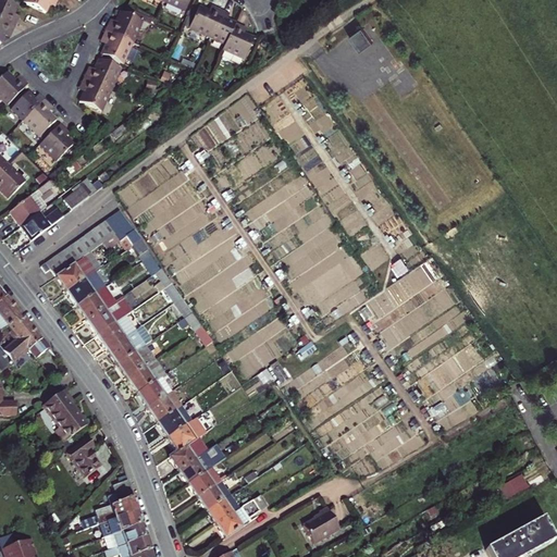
[(0,0),(0,22),(14,28),(16,22),(11,19),(13,15),(16,7),(0,0)]
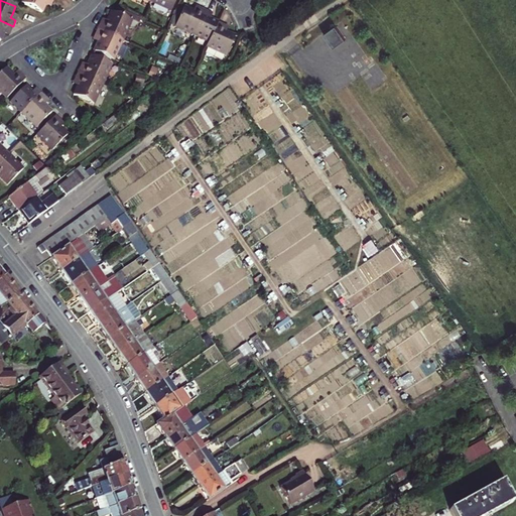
[(51,3),(52,0),(22,0),(21,3),(41,12),(45,5),(46,1),(51,3)]
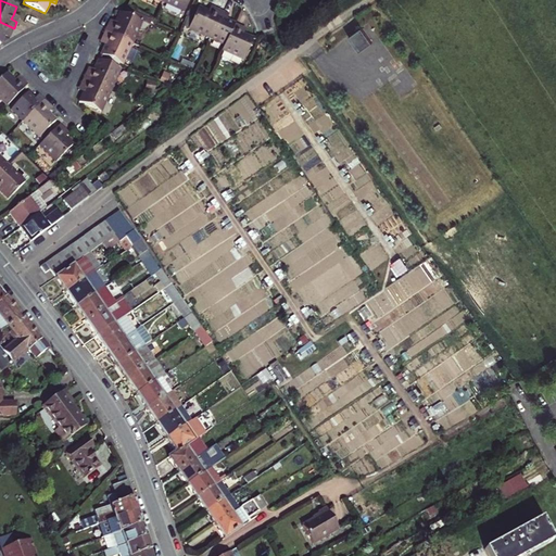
[(163,0),(163,2),(184,12),(189,0),(163,0)]
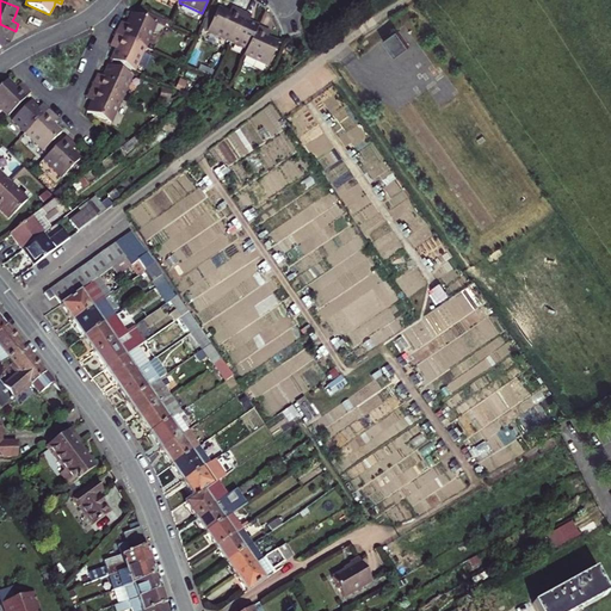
[(217,7),(207,32),(230,43),(244,13),(236,8),(233,14),(229,13),(217,7)]
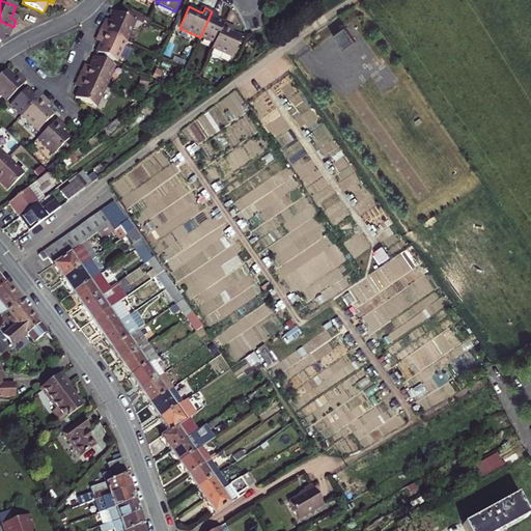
[(100,30),(126,42),(135,22),(137,17),(122,10),(119,15),(114,11),(110,22),(108,26),(103,23),(100,30)]
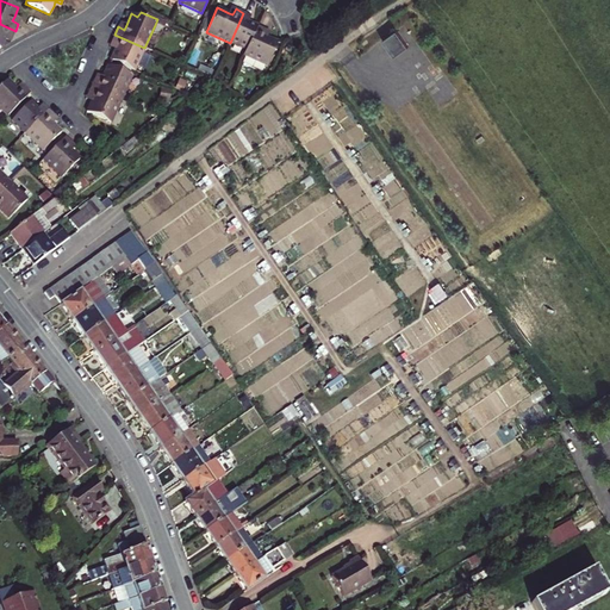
[(250,16),(243,13),(230,43),(246,50),(257,25),(248,22),(250,16)]
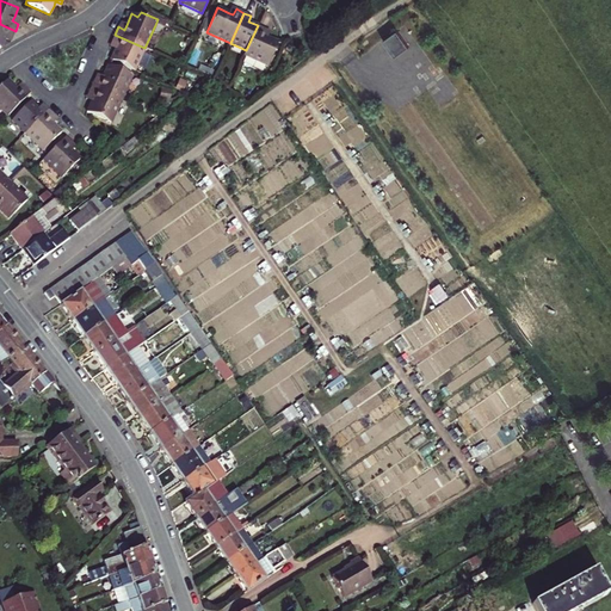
[(12,38),(16,31),(0,24),(0,48),(4,39),(6,35),(12,38)]
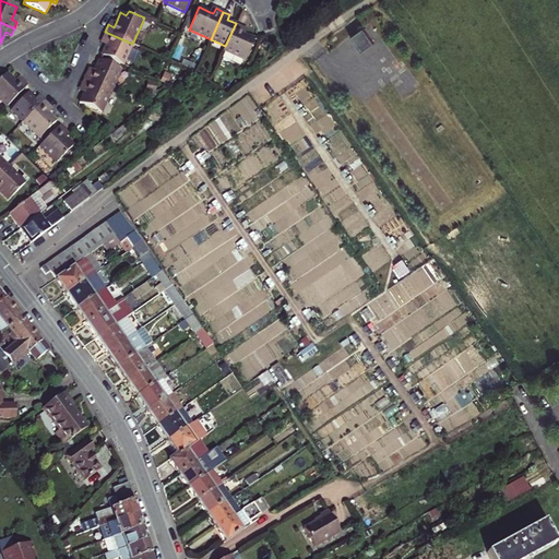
[(225,46),(223,51),(245,61),(254,38),(245,34),(240,32),(242,26),(236,23),(225,46)]
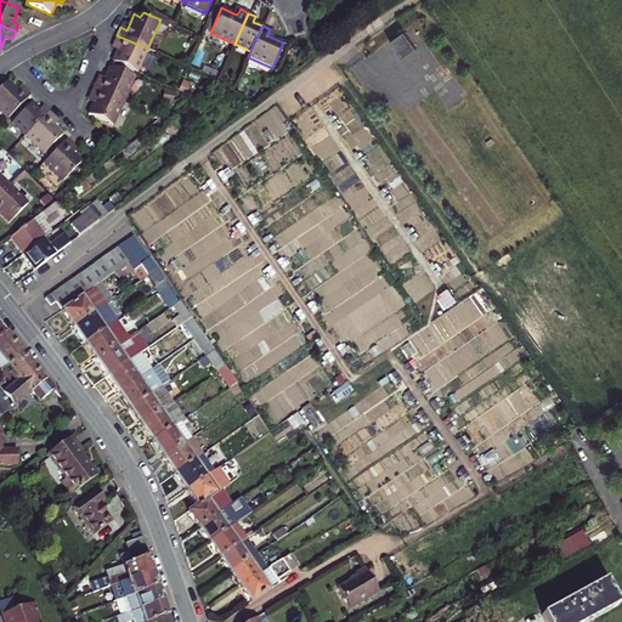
[(406,30),(391,41),(403,58),(418,49),(406,30)]
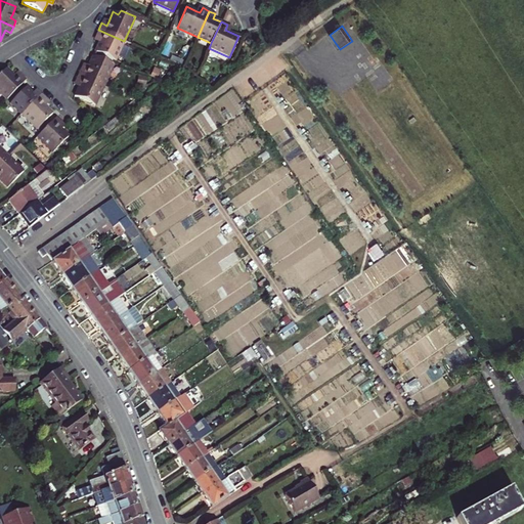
[(94,52),(116,61),(124,41),(98,30),(95,36),(100,39),(99,42),(94,52)]
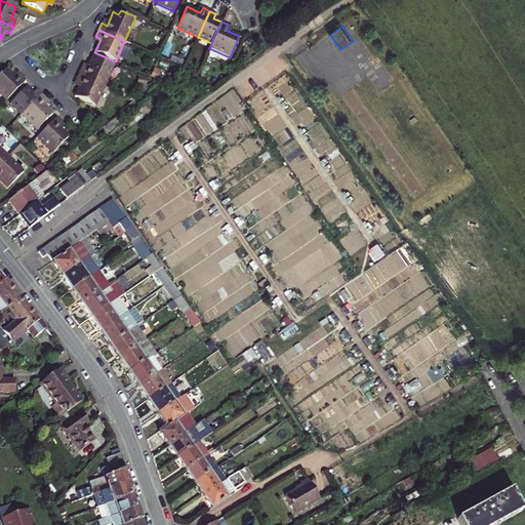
[(79,75),(105,86),(114,66),(92,56),(88,67),(86,70),(82,68),(79,75)]
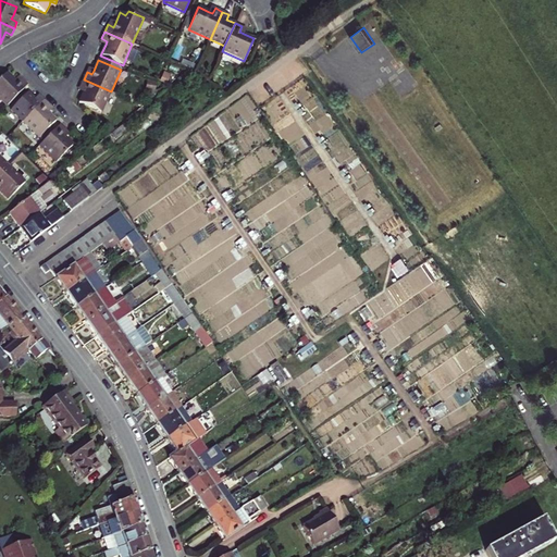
[(17,84),(15,81),(7,73),(0,79),(0,100),(7,107),(27,85),(22,79),(17,84)]
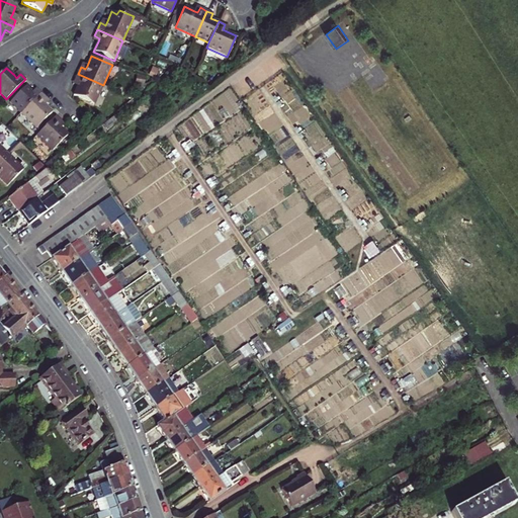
[(149,76),(155,78),(158,71),(153,68),(149,76)]
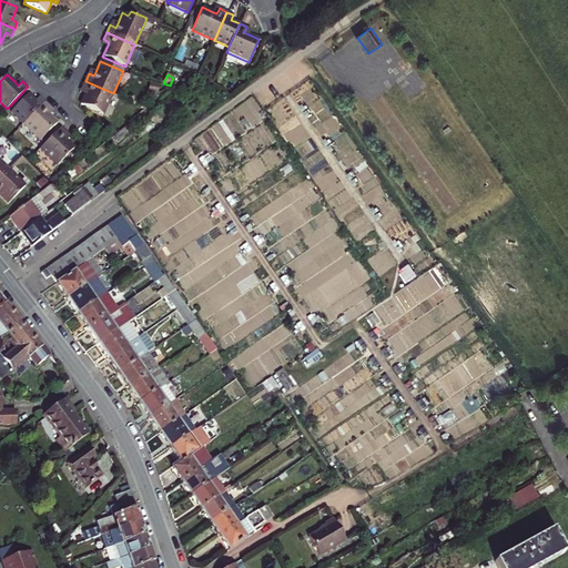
[(81,104),(103,114),(113,93),(85,81),(82,88),(87,90),(85,94),(81,104)]
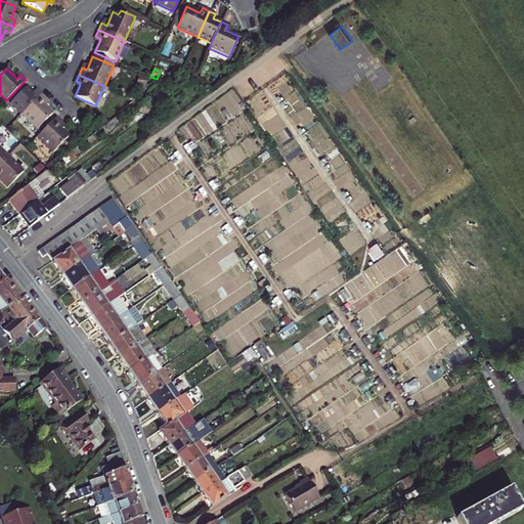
[(138,78),(137,87),(144,88),(145,79),(138,78)]
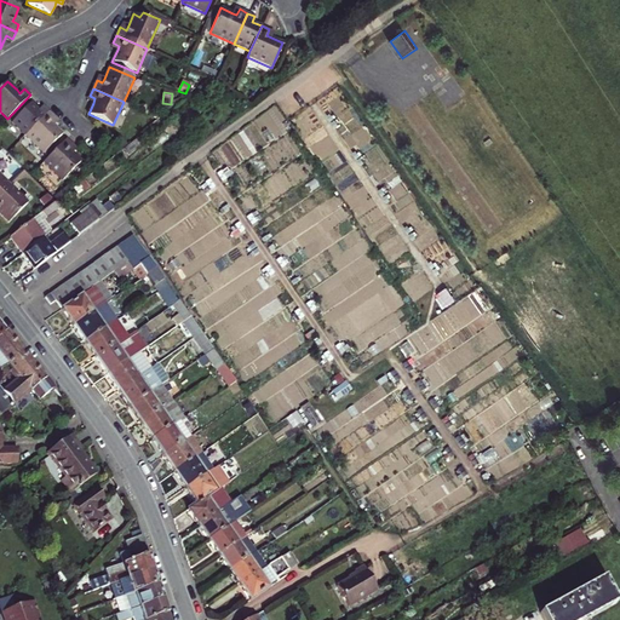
[(26,136),(49,112),(42,107),(38,112),(30,104),(24,110),(18,116),(12,122),(26,136)]
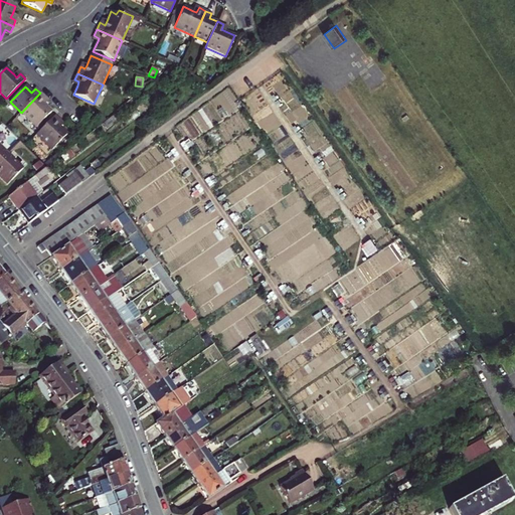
[(40,93),(21,113),(36,128),(44,119),(51,112),(44,105),(41,102),(45,98),(40,93)]
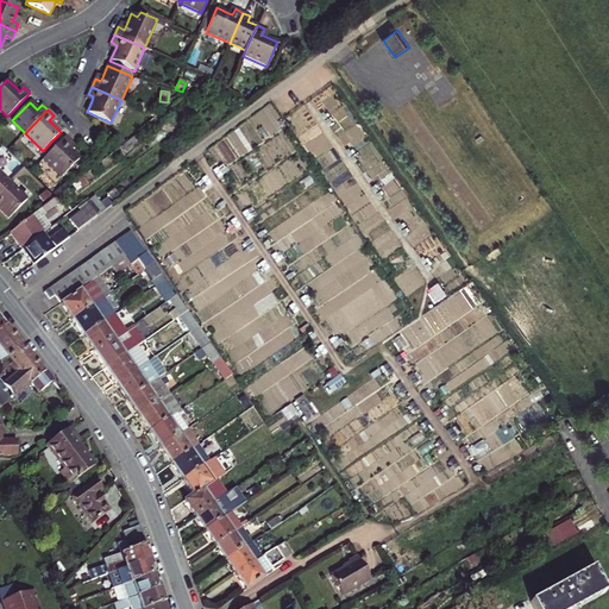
[(111,138),(118,145),(121,140),(115,133),(111,138)]
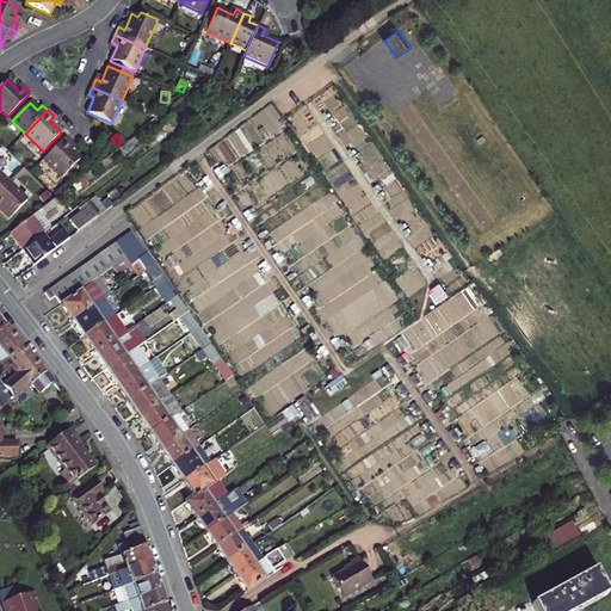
[(43,160),(61,179),(80,160),(71,152),(68,148),(72,143),(66,137),(43,160)]
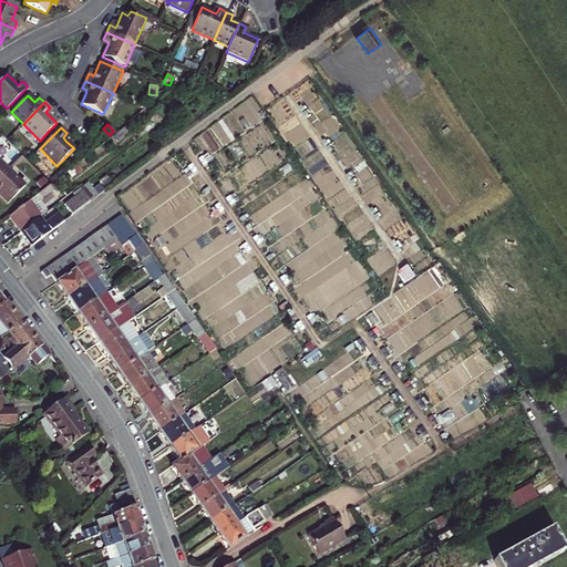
[(113,137),(117,143),(130,133),(125,127),(113,137)]
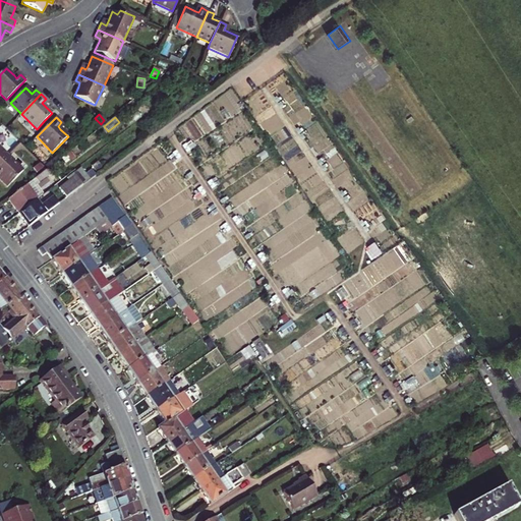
[(37,129),(39,130),(47,122),(45,120),(37,129)]
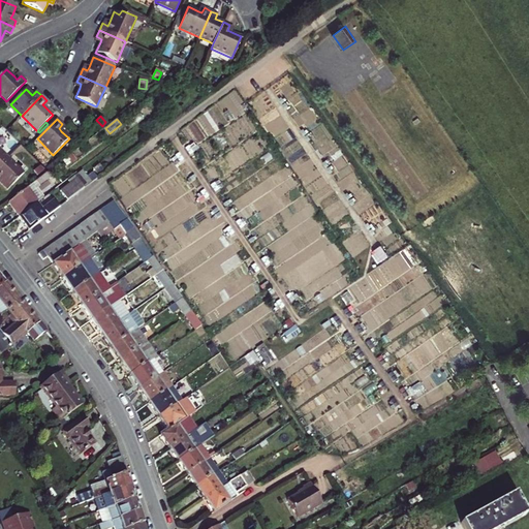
[(185,149),(189,155),(193,153),(189,146),(185,149)]
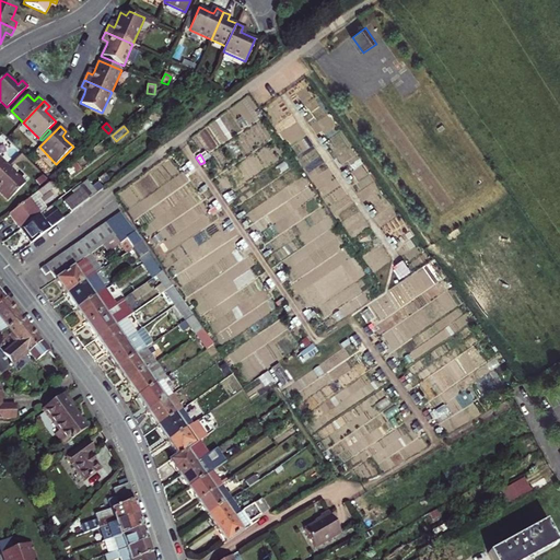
[(185,165),(190,172),(194,170),(189,162),(185,165)]
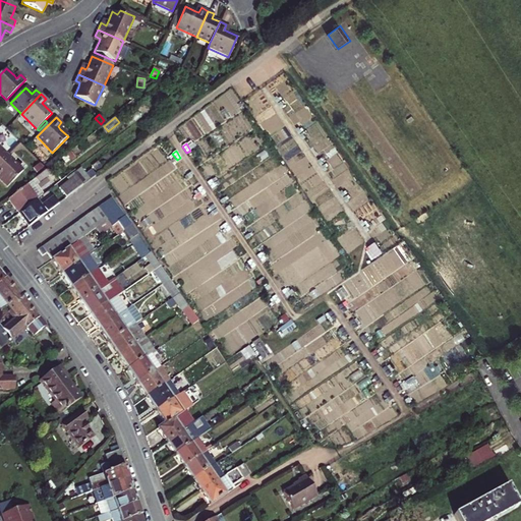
[(0,179),(0,180),(8,187),(23,171),(7,156),(0,163),(0,179)]
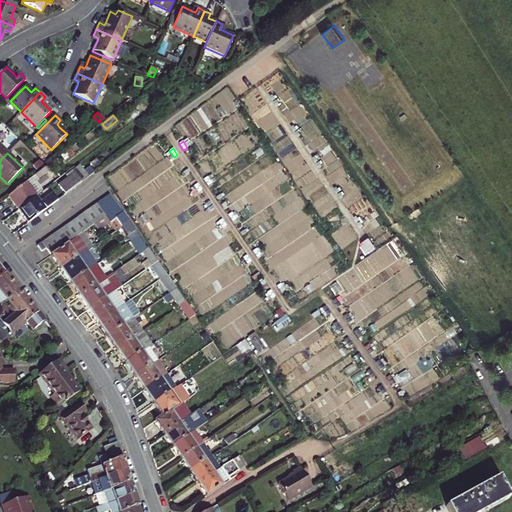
[(45,162),(48,165),(50,164),(58,157),(56,154),(45,162)]
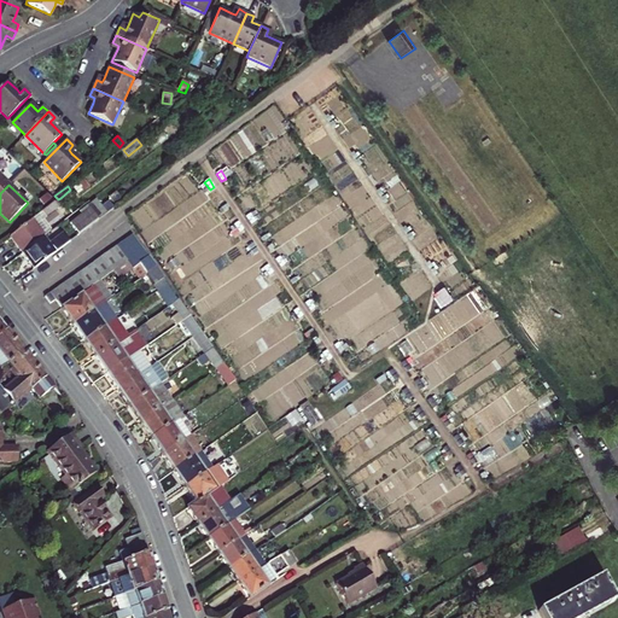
[(47,194),(40,200),(44,205),(51,199),(47,194)]
